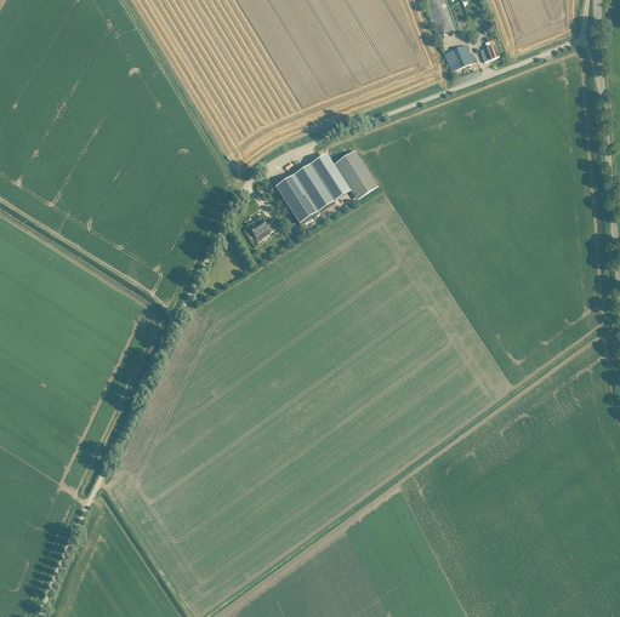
[(422,0),(436,34),(450,29),(441,4),(444,1),(444,0),(422,0)]
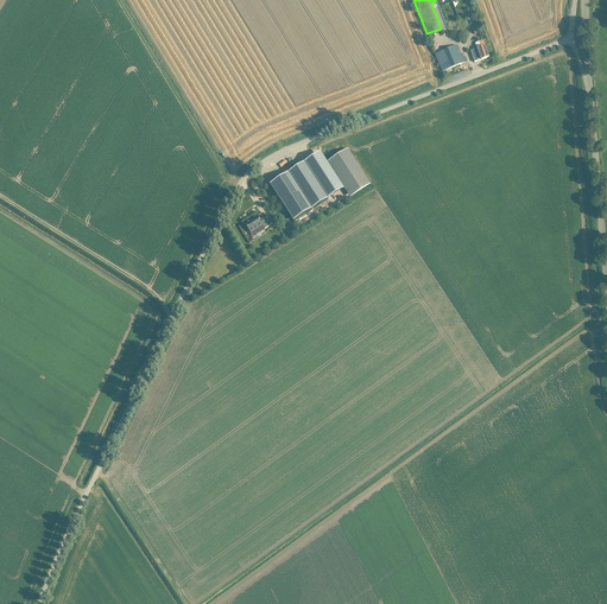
[(474,40),(476,46),(469,49),(474,59),(488,55),(481,37),(474,40)]
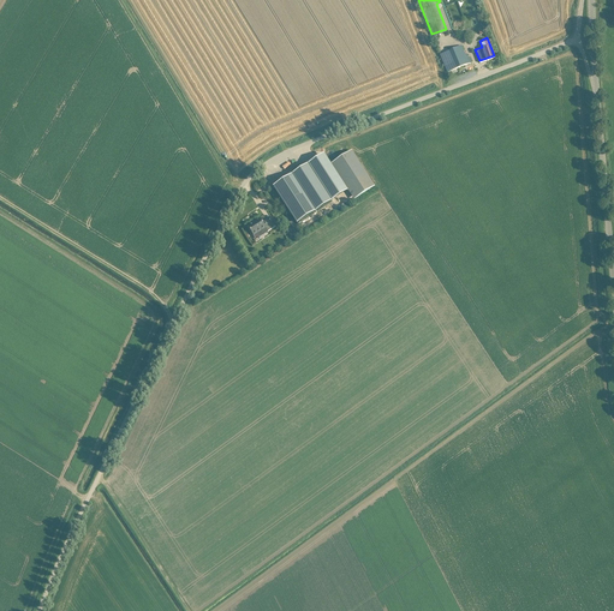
[(471,59),(469,54),(465,55),(460,43),(439,52),(446,70),(471,59)]
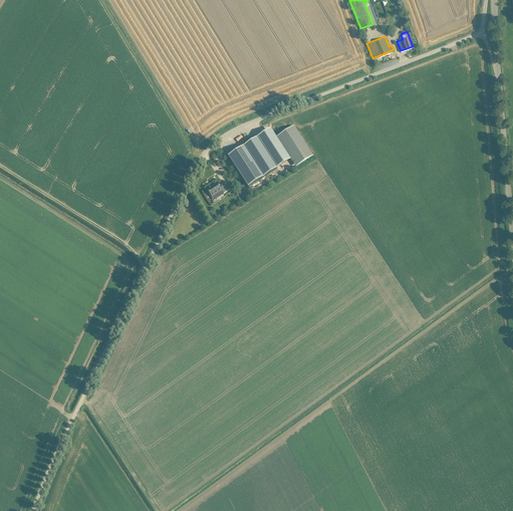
[(380,67),(394,62),(392,58),(379,63),(380,67)]
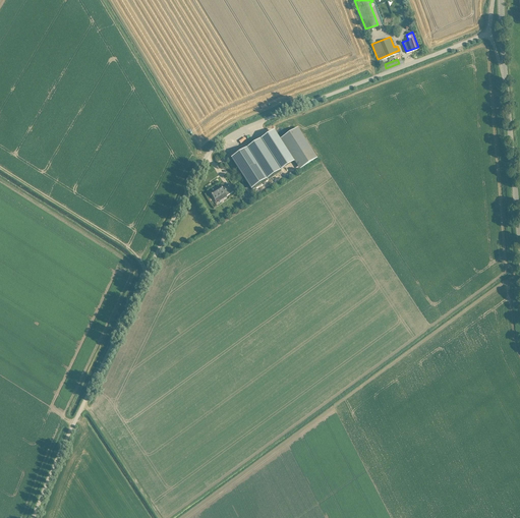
[(297,125),(280,136),(299,167),(316,156),(297,125)]
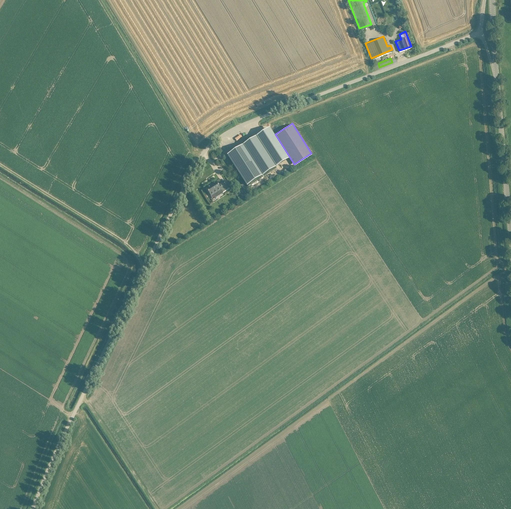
[(256,135),(276,165),(289,157),(269,126),(256,135)]
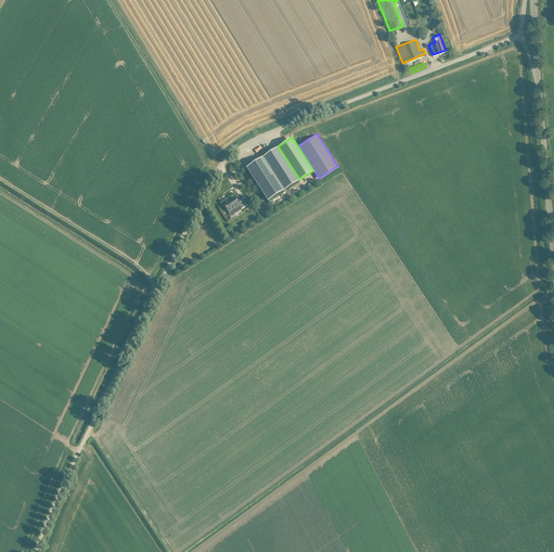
[(278,146),(246,167),(267,200),(299,179),(278,146)]
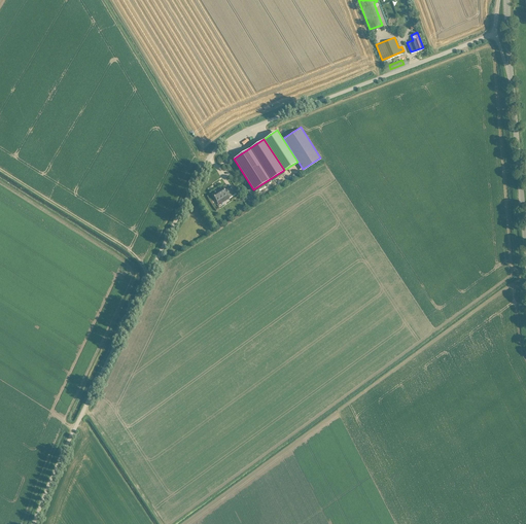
[(236,191),(233,185),(229,188),(225,190),(221,184),(211,191),(216,200),(226,193),(229,196),(232,194),(232,195),(236,191)]
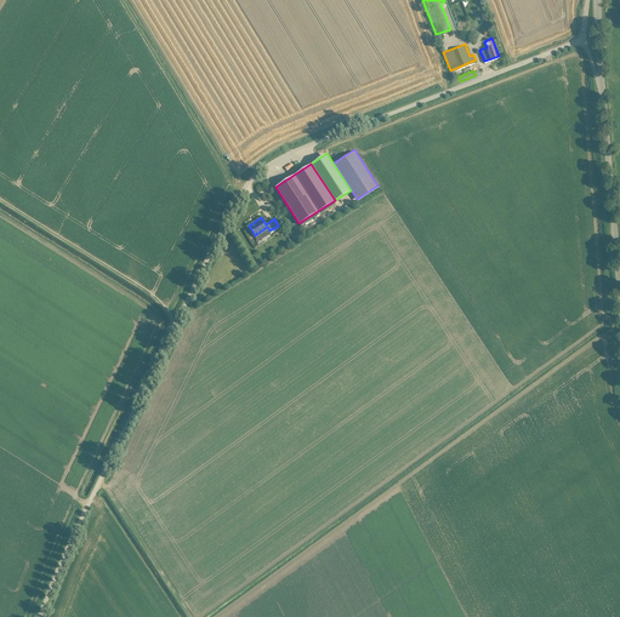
[(294,221),(289,224),(295,233),(300,229),(294,221)]
